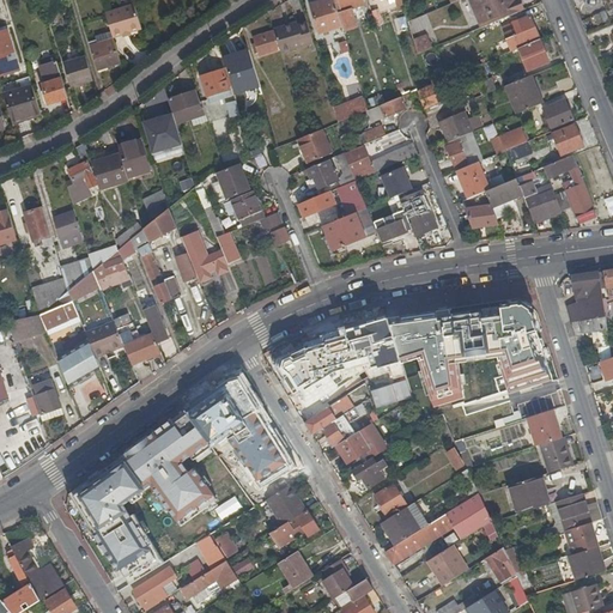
[(319,34),(341,28),(333,0),(328,0),(310,6),(319,34)]
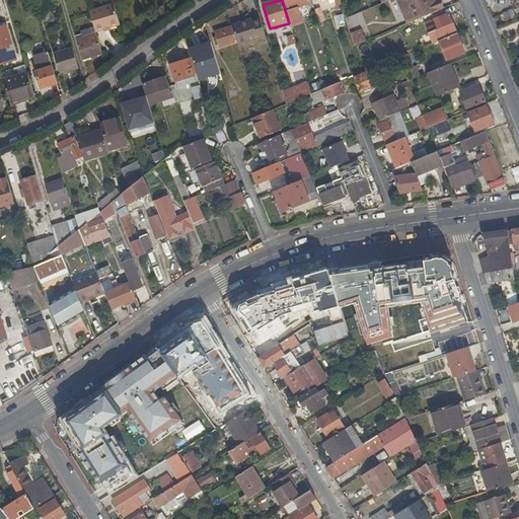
[(306,0),(282,0),(289,23),(290,26),(303,22),(298,7),(307,4),(306,0)]
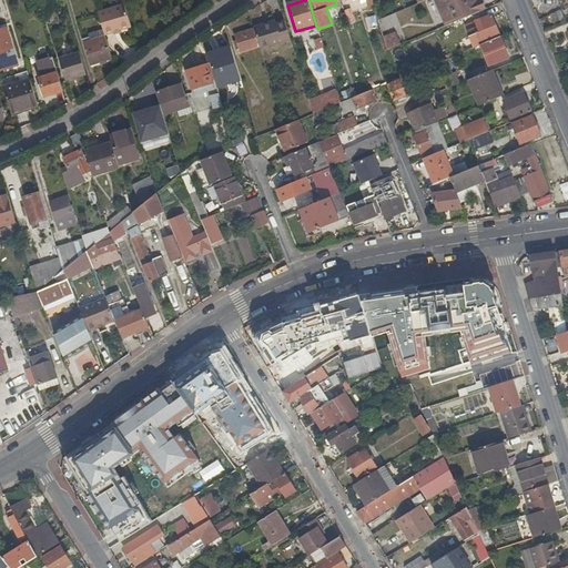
[(443,0),(439,1),(448,23),(462,18),(480,10),(476,0),(443,0)]
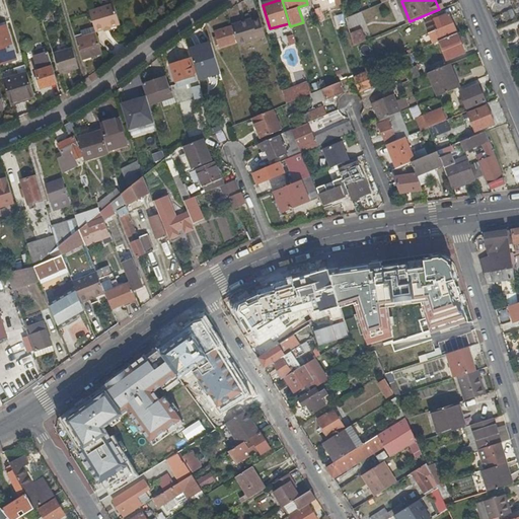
[(113,4),(88,11),(94,31),(119,25),(113,4)]
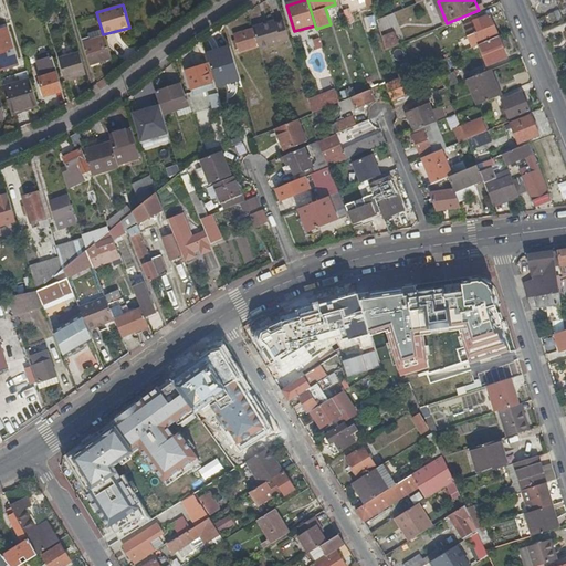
[(347,7),(342,9),(345,21),(350,20),(347,7)]
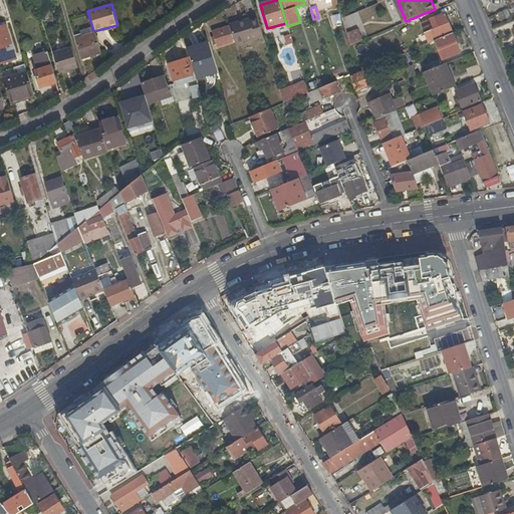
[(429,30),(433,40),(443,36),(451,33),(443,13),(433,17),(437,27),(429,30)]
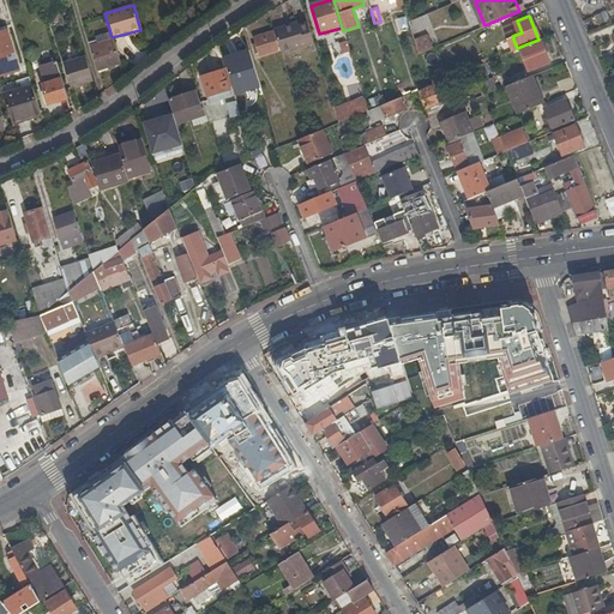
[(503,29),(499,19),(485,25),(488,36),(503,29)]
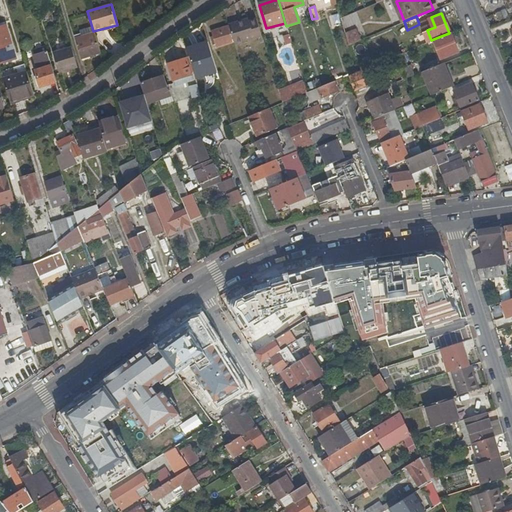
[(233,41),(234,44),(260,35),(255,18),(247,21),(241,23),(240,21),(228,24),(228,25),(233,41)]
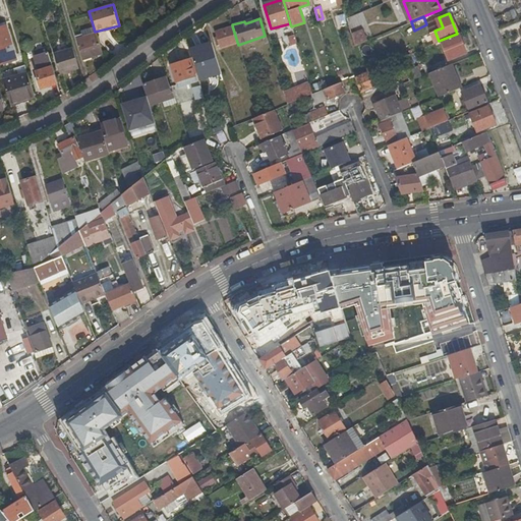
[(237,42),(232,25),(216,31),(217,36),(214,36),(216,44),(219,43),(220,46),(237,42)]
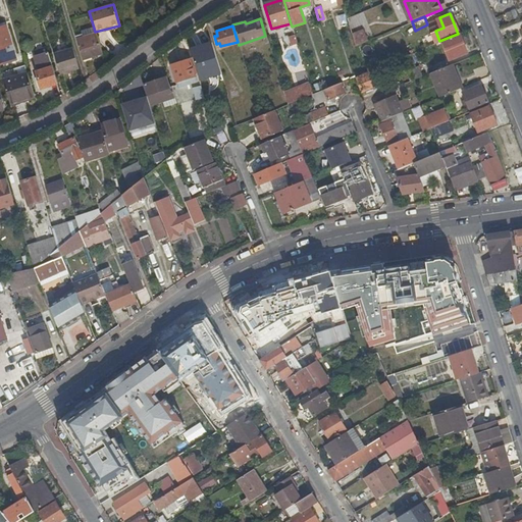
[(5,29),(0,30),(0,64),(14,60),(15,59),(5,29)]
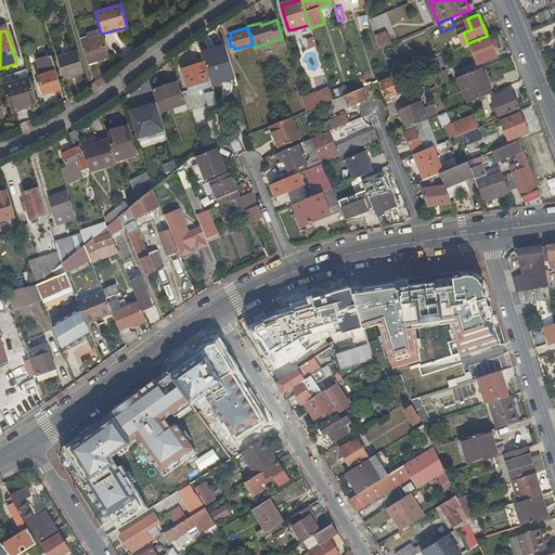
[(388,31),(376,36),(382,49),(392,43),(388,31)]
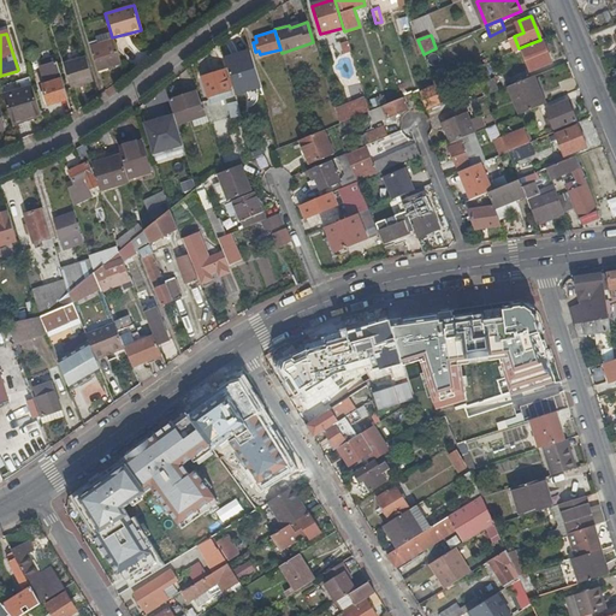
[(550,64),(540,40),(531,43),(537,60),(539,69),(550,64)]
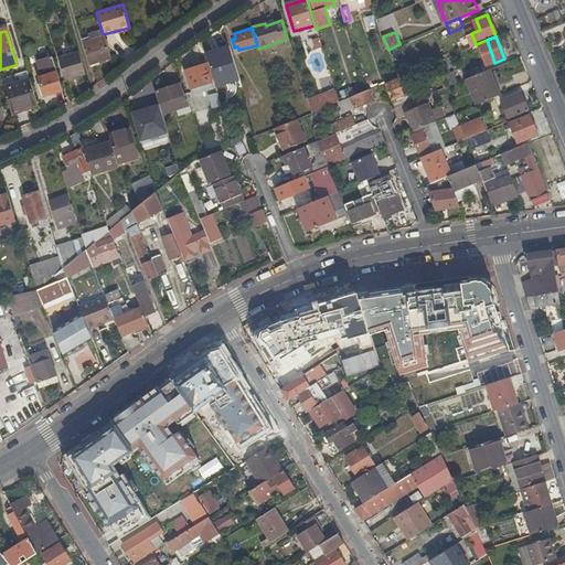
[(89,64),(109,59),(104,38),(83,43),(89,64)]
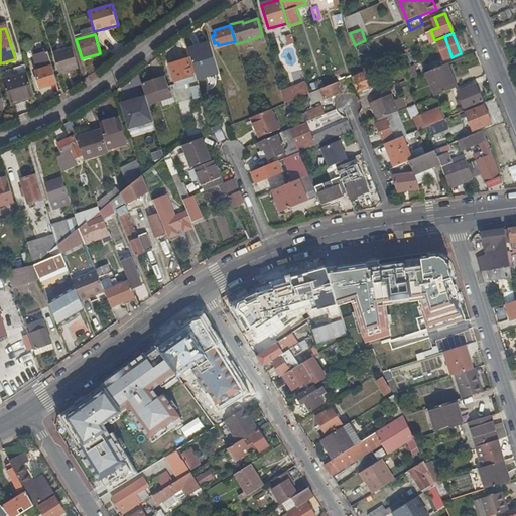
[(444,36),(434,40),(439,53),(449,50),(444,36)]
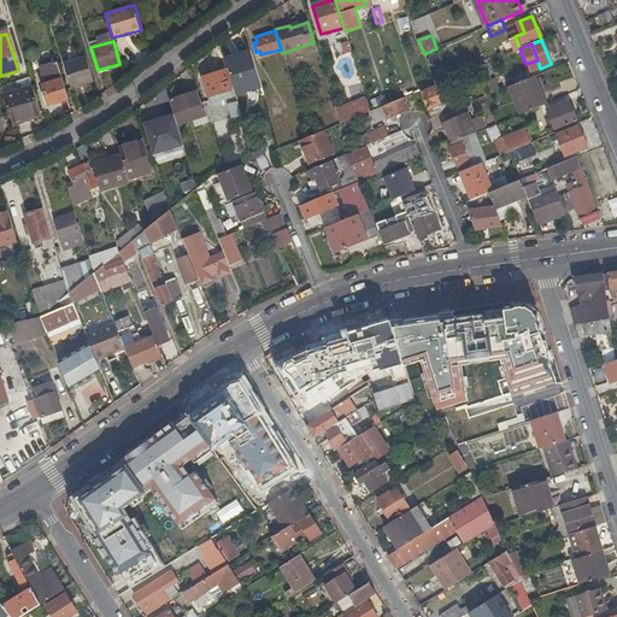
[(234,86),(234,89),(259,82),(250,51),(235,56),(235,57),(224,60),(230,72),(231,77),(234,86)]
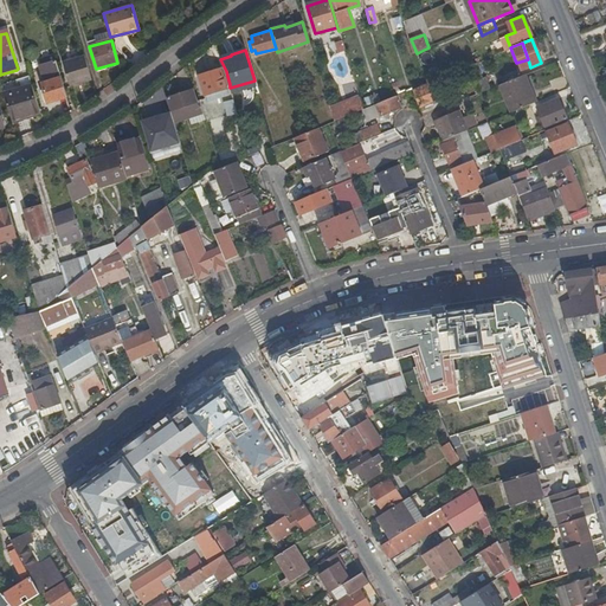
[(62,62),(69,85),(90,79),(83,55),(62,62)]
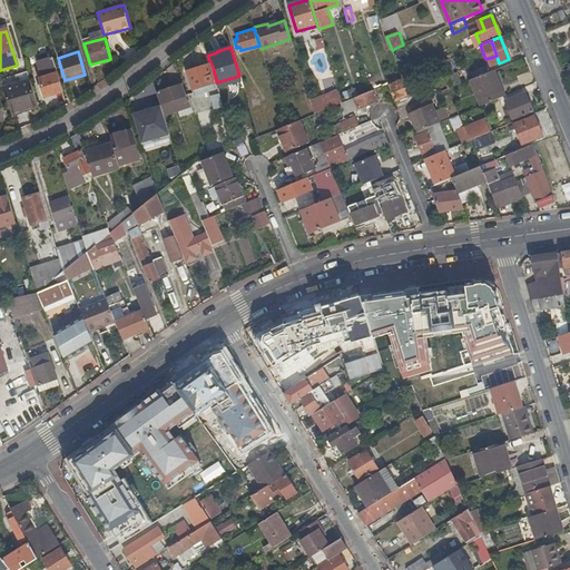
[(45,96),(61,91),(50,56),(37,60),(42,77),(39,78),(45,96)]
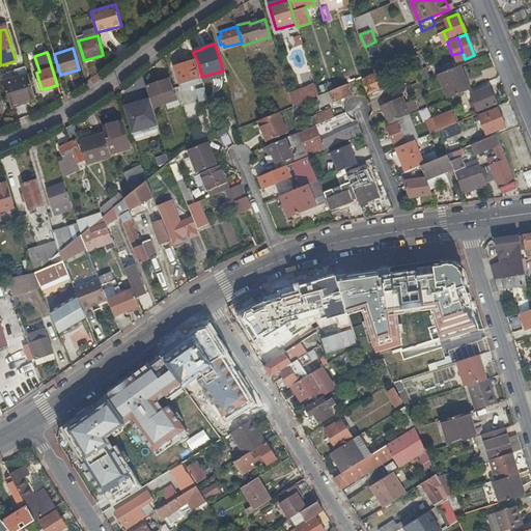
[(418,54),(406,59),(408,66),(415,83),(429,77),(425,67),(423,67),(418,54)]
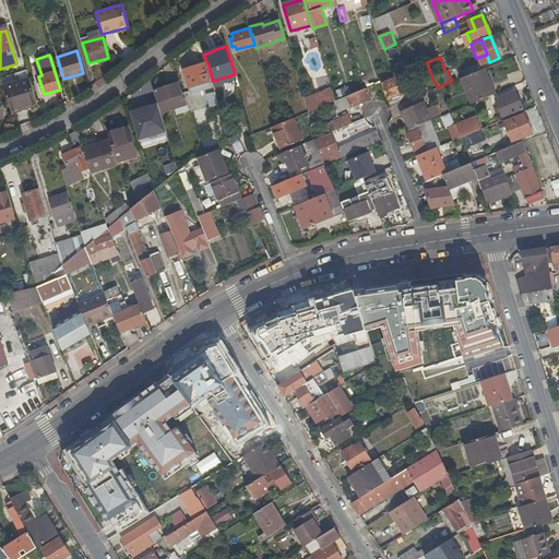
[(204,63),(182,70),(187,85),(181,86),(183,94),(185,96),(190,95),(188,90),(209,84),(207,79),(205,72),(204,63)]
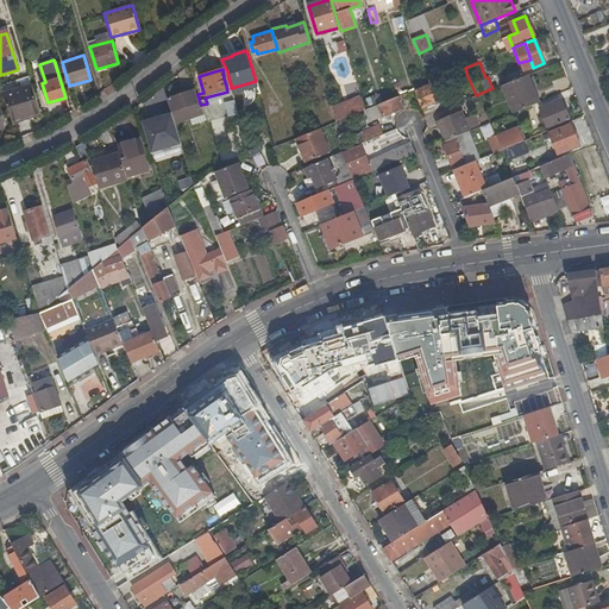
[(502,85),(513,112),(537,102),(525,75),(502,85)]
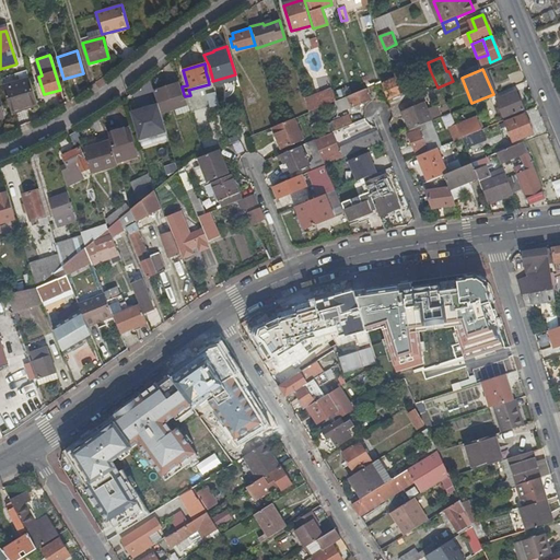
[(430,91),(438,88),(430,70),(424,72),(423,72),(426,78),(424,78),(430,91)]
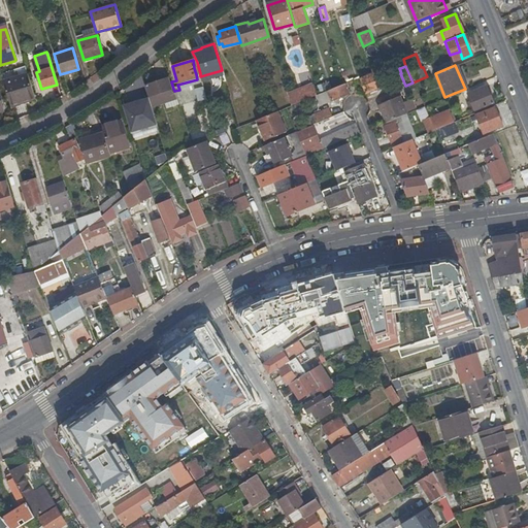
[(358,78),(363,94),(382,87),(375,71),(358,78)]
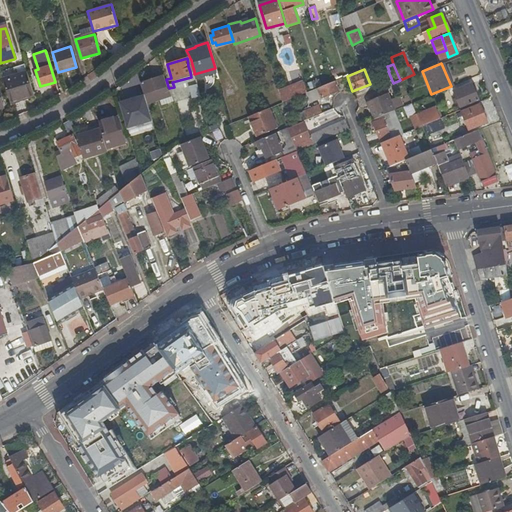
[(2,80),(9,103),(33,95),(26,72),(2,80)]
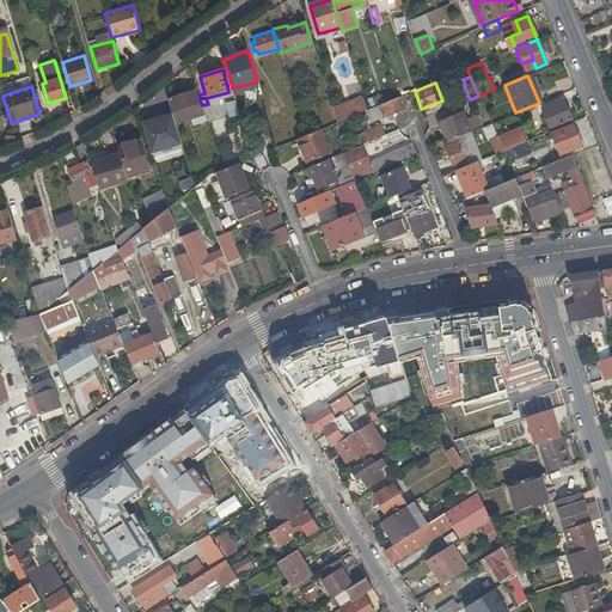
[(169,98),(172,111),(197,104),(194,92),(169,98)]
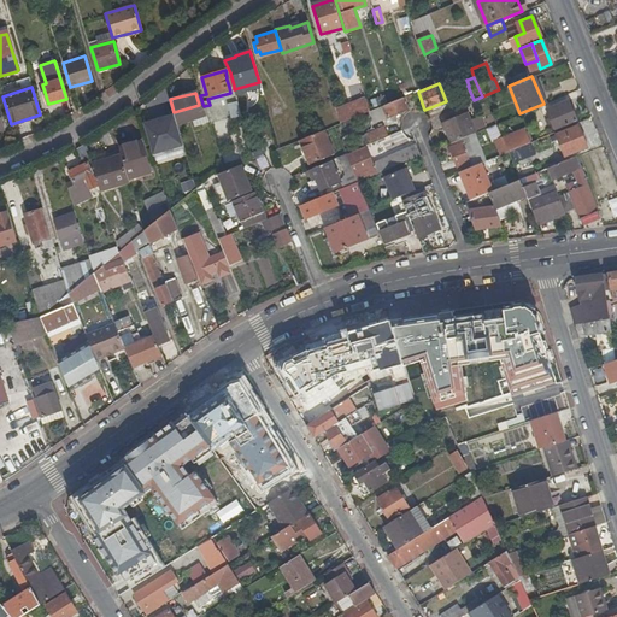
[(407,94),(400,98),(405,111),(410,110),(412,110),(407,94)]
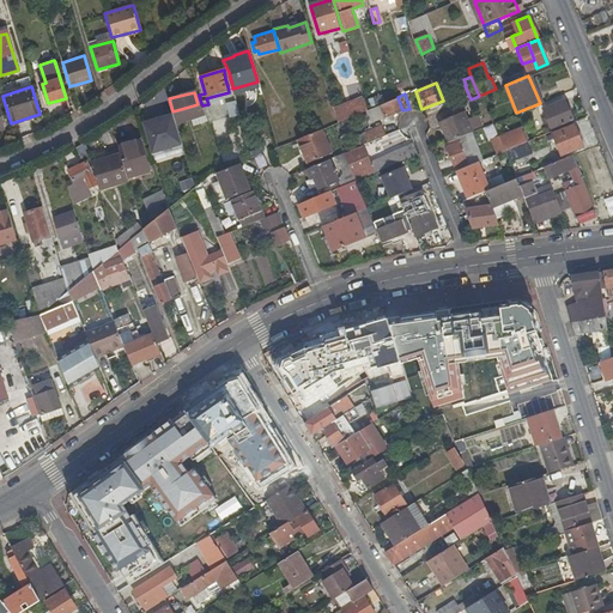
[(401,111),(395,97),(366,110),(369,117),(378,114),(381,119),(401,111)]
